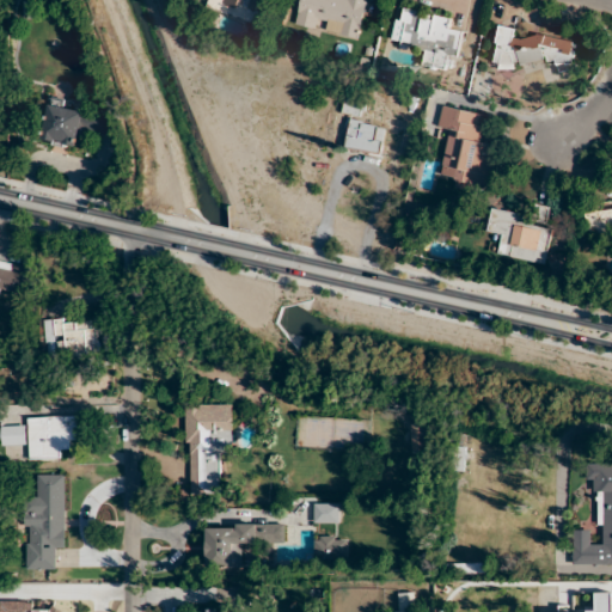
[(209,0),(206,10),(262,29),(270,0),(209,0)]
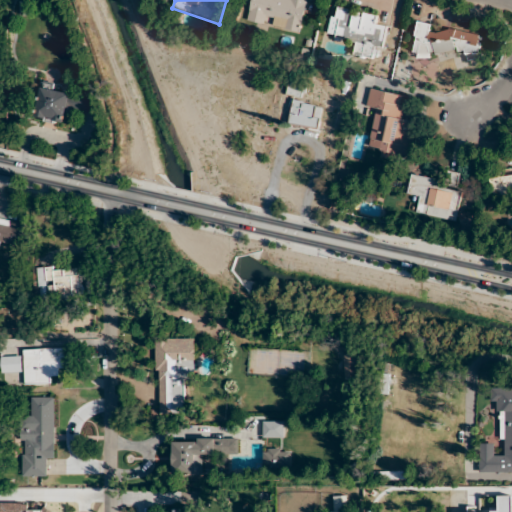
[(306,0),(251,0),(248,24),(301,33),(306,0)]
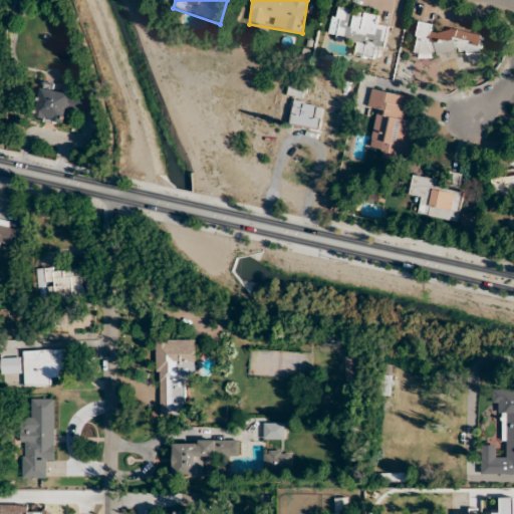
[(379,16),(334,6),(328,37),(357,43),(354,55),(380,60),(388,27),(377,25),(379,16)]
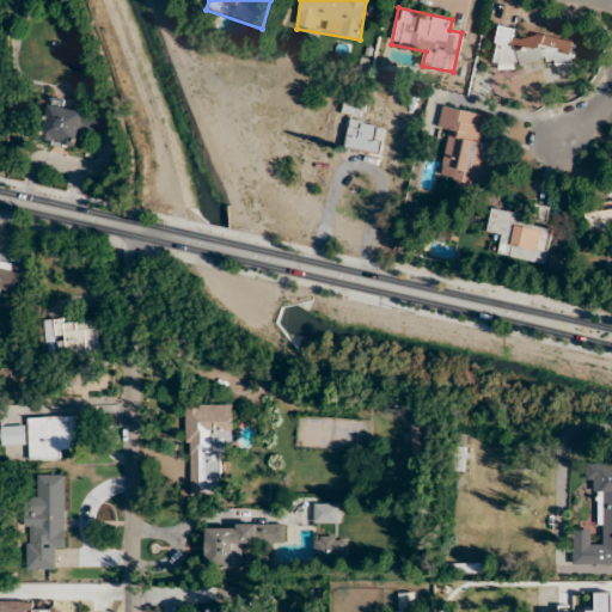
[(515,35),(515,29),(497,26),(494,61),(571,69),(574,41),(515,35)]
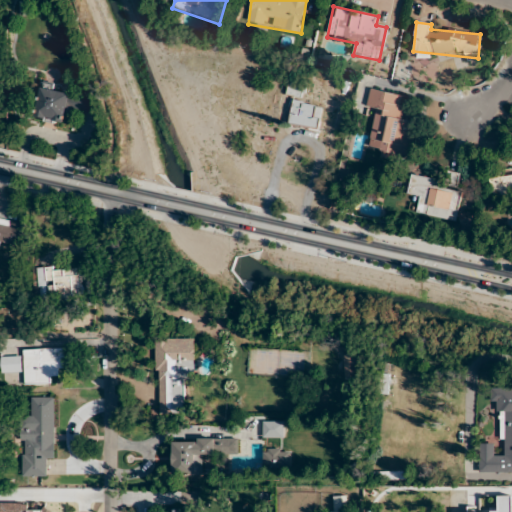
[(286,95),(304,98),(307,80),(289,77),(286,95)]
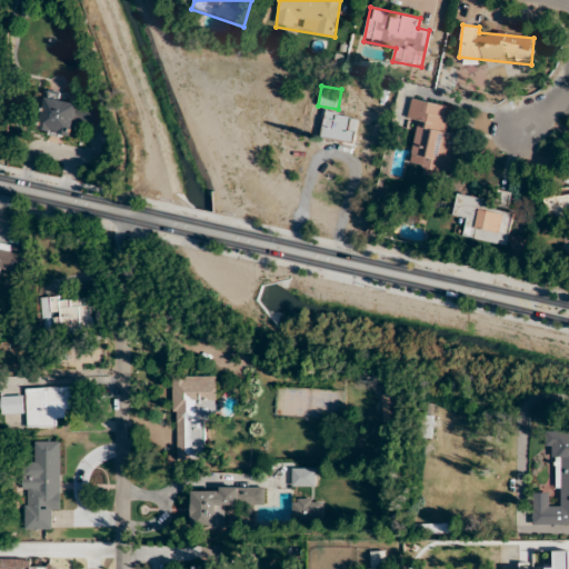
[(67,137),(69,127),(80,128),(85,103),(47,97),(40,132),(67,137)]
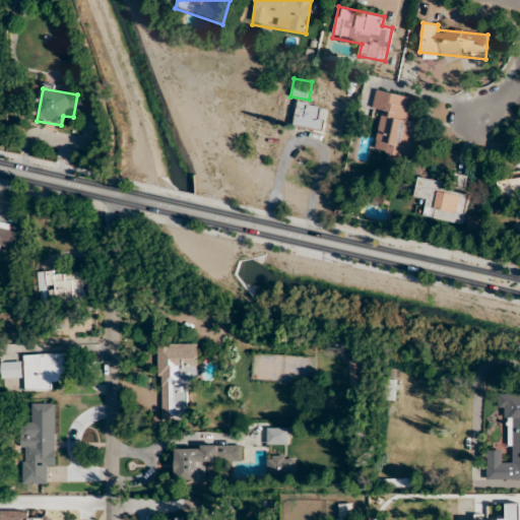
[(415,158),(421,124),(411,122),(413,108),(407,107),(409,96),(376,90),(372,110),(382,111),(375,151),(415,158)]
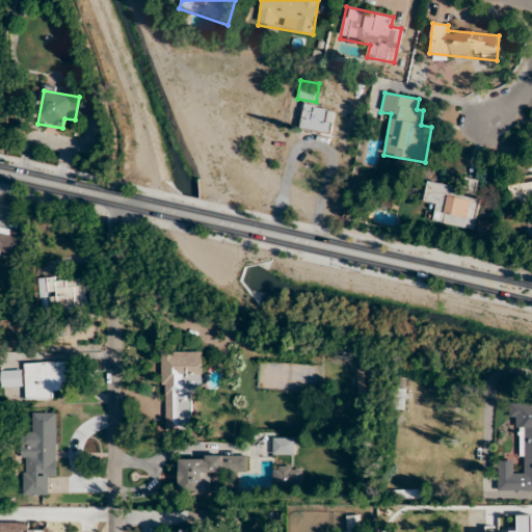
[(335,110),(304,104),(300,129),(330,134),(335,110)]
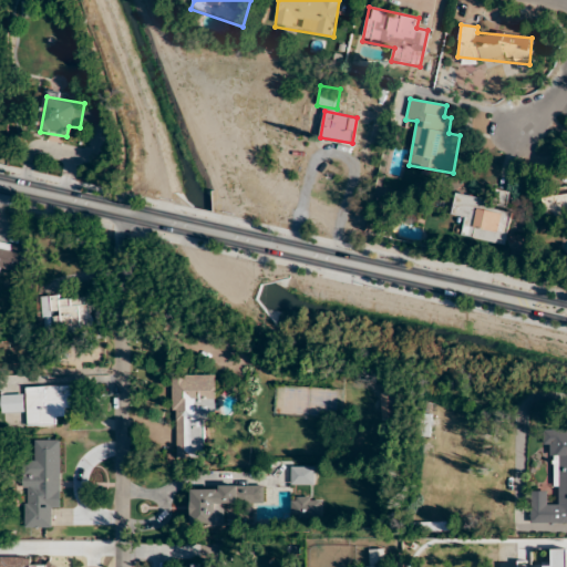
[(566,192),(543,196),(546,222),(566,218),(566,192)]
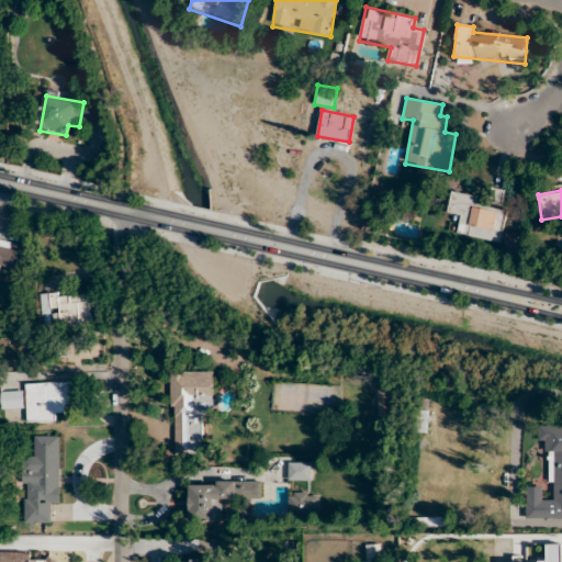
[(501,243),(508,205),(451,194),(447,213),(460,215),(457,235),(501,243)]
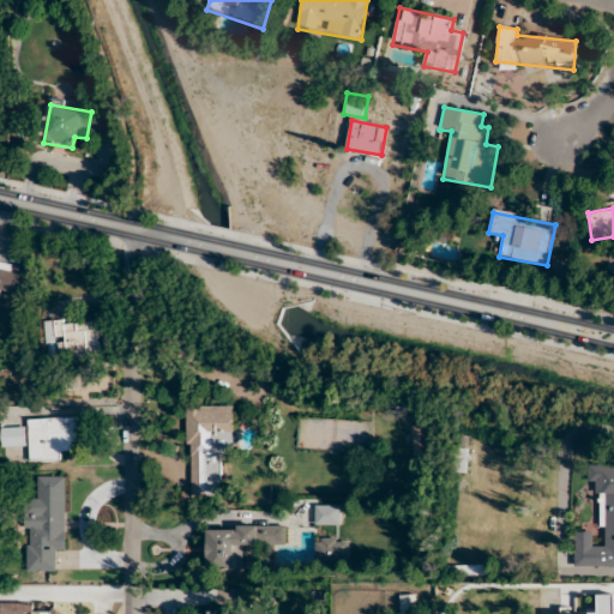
[(0,292),(23,296),(28,268),(0,262),(0,292)]
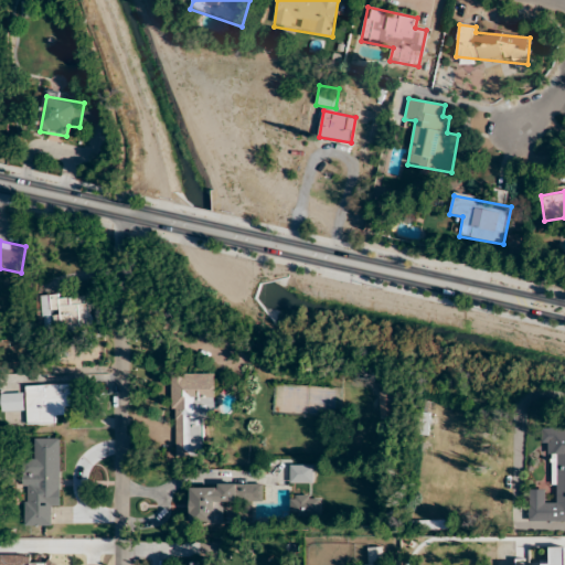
[(42,317),(55,317),(56,326),(89,324),(89,296),(42,297),(42,317)]
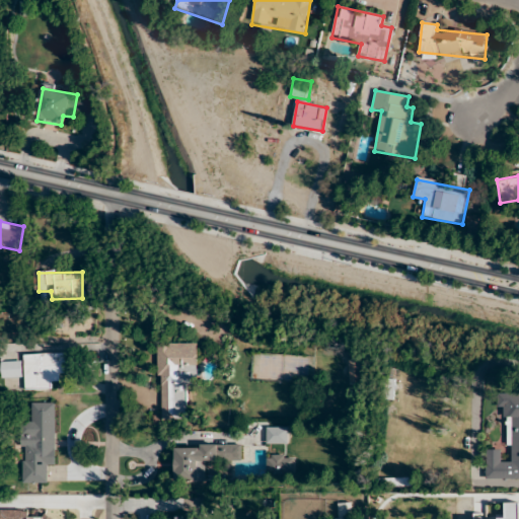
[(159,344),(160,421),(189,421),(188,383),(199,383),(198,344),(159,344)]
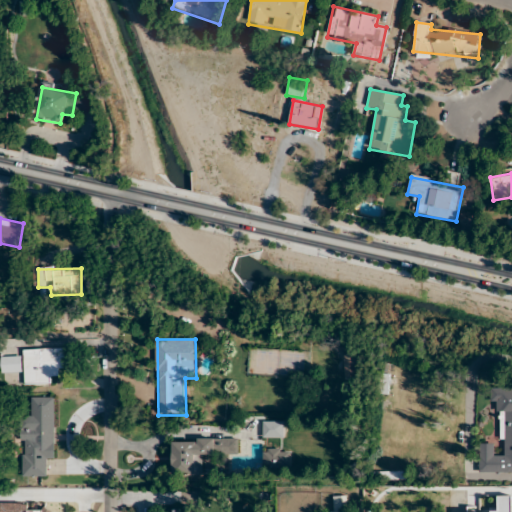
[(22,350),(23,356),(2,357),(3,373),(24,372),(25,384),(53,383),(53,376),(66,375),(65,349),(22,350)]
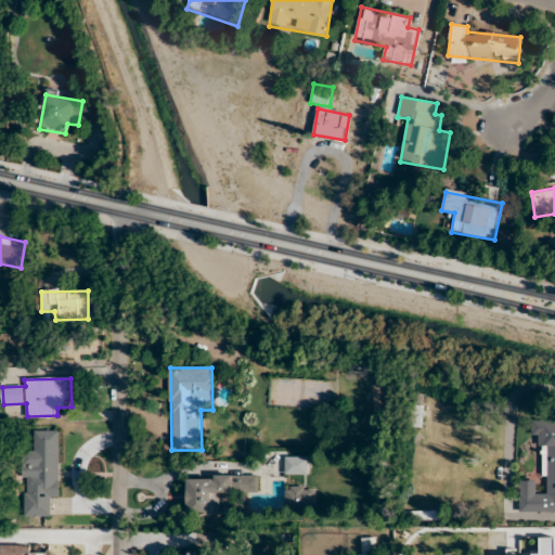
[(373,411),(385,411),(385,386),(373,386),(373,411)]
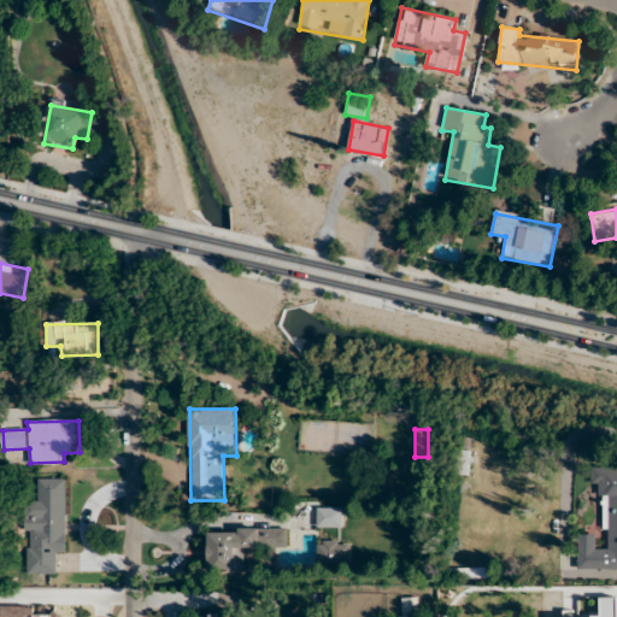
[(616,570),(616,466),(600,468),(600,546),(595,546),(595,535),(577,535),(577,570),(616,570)]
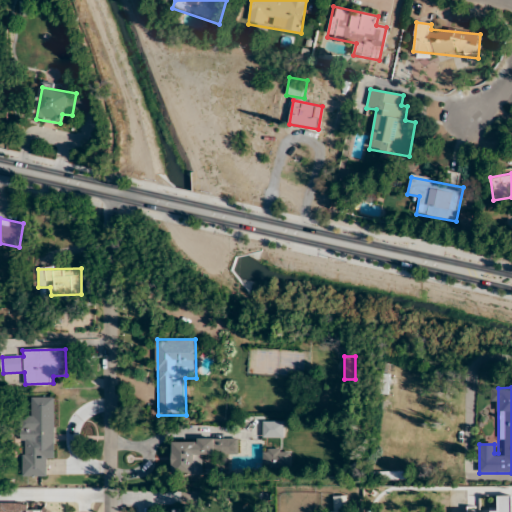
[(55,397),(31,397),(31,416),(22,416),(22,477),(46,477),(46,459),(55,459),(55,397)]
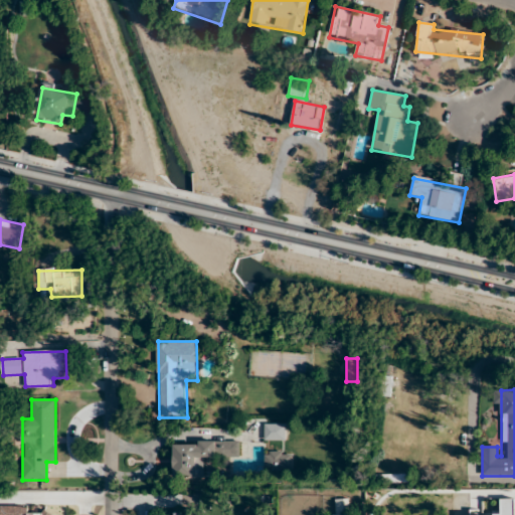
[(240,441),(175,441),(175,477),(205,477),(205,459),(240,459),(240,441)]
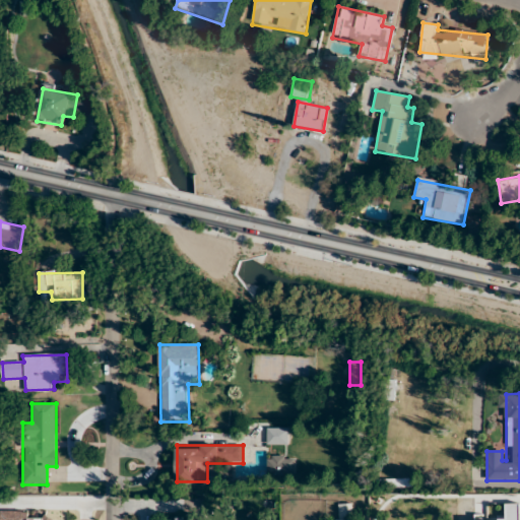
[(267,474),(295,474),(295,457),(268,456),(267,474)]
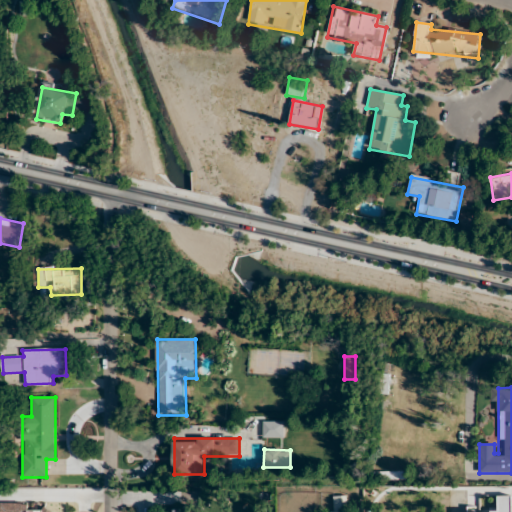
[(325,511),(348,511),(349,496),(334,496),(334,511),(325,511)]
